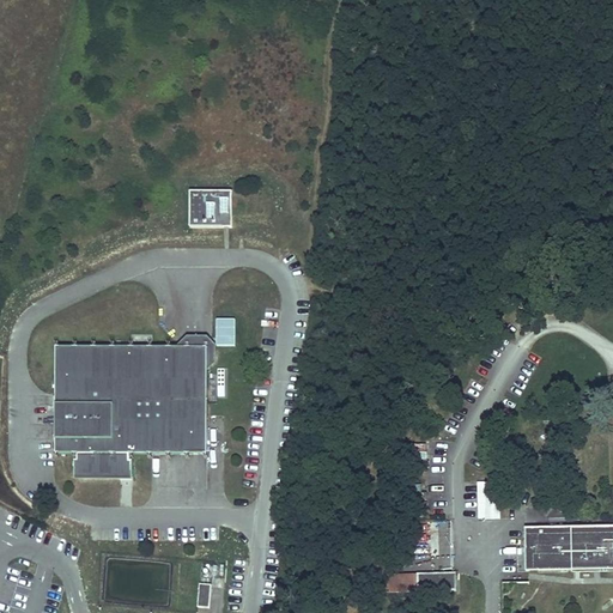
[(231,193),(190,193),(189,229),(231,229),(231,193)]
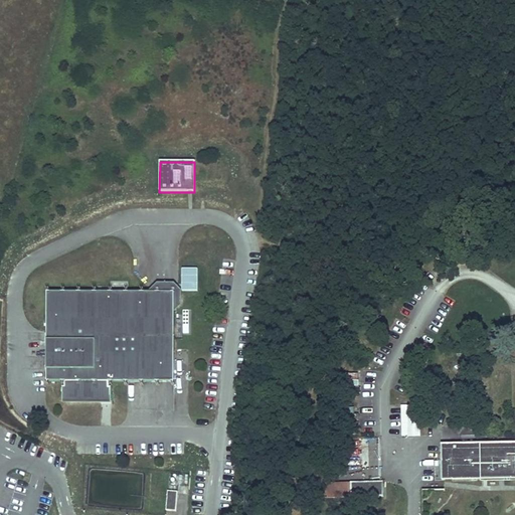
[(181,292),(198,292),(198,270),(181,270),(181,292)]
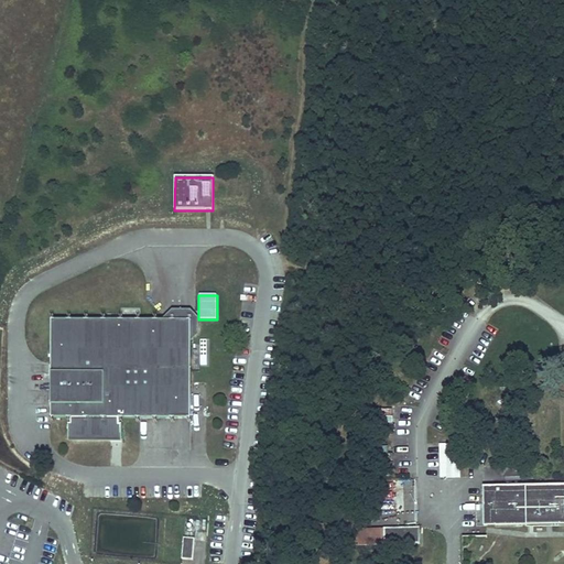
[(172,311),(161,322),(192,322),(191,340),(198,335),(198,318),(191,311),(172,311)]
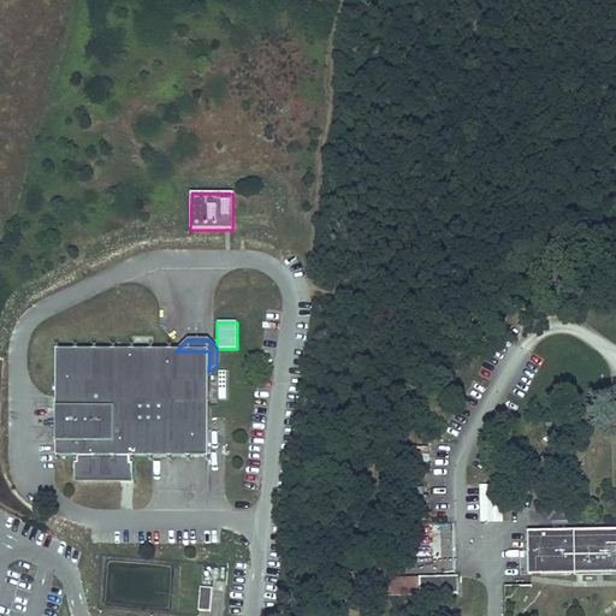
[(176,351),(57,350),(55,428),(61,428),(61,443),(55,442),(55,457),(78,457),(78,463),(73,463),(73,484),(132,484),(134,463),(130,463),(130,457),(208,457),(208,372),(209,351),(176,351)]
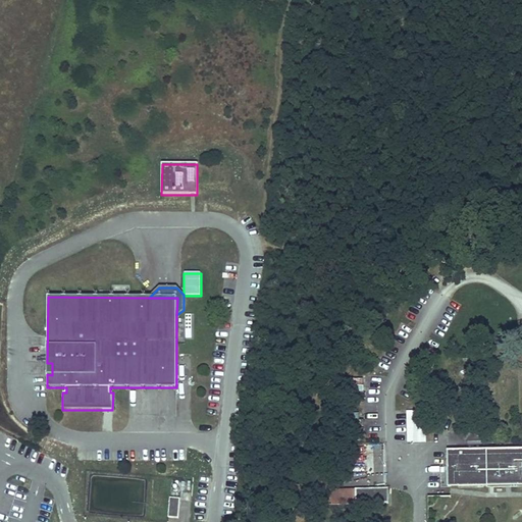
[(407,412),(407,444),(426,442),(426,411),(407,412)]
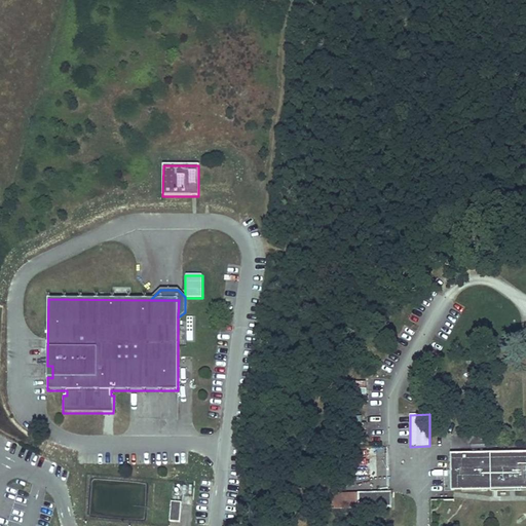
[(525,451),(452,453),(451,487),(525,487),(525,451)]
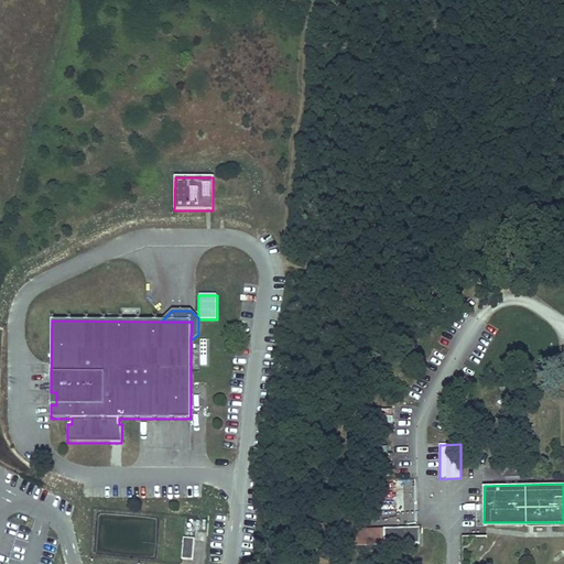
[(419,529),(359,530),(359,544),(419,543),(419,529)]
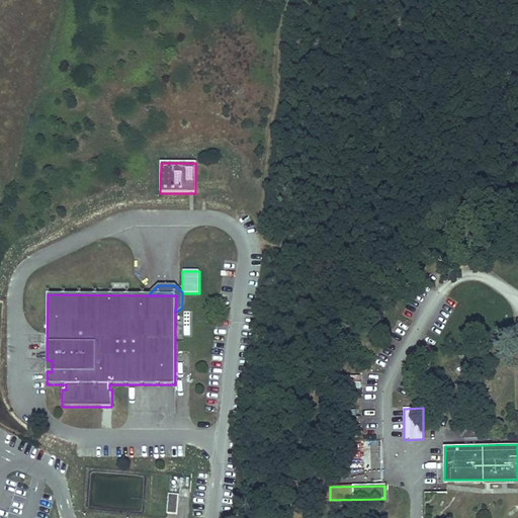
[(178,495),(169,495),(166,513),(176,514),(178,495)]
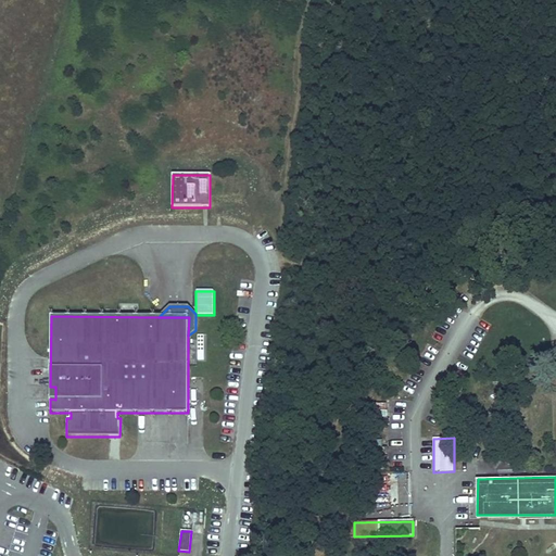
All buildings are outlined.
